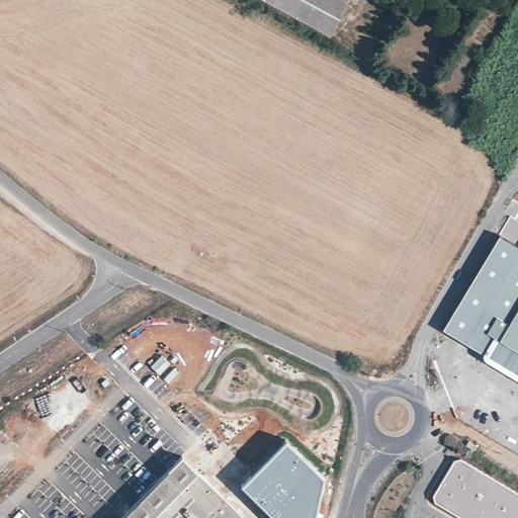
[(348,2),(344,0),(264,0),(330,35),(348,2)]
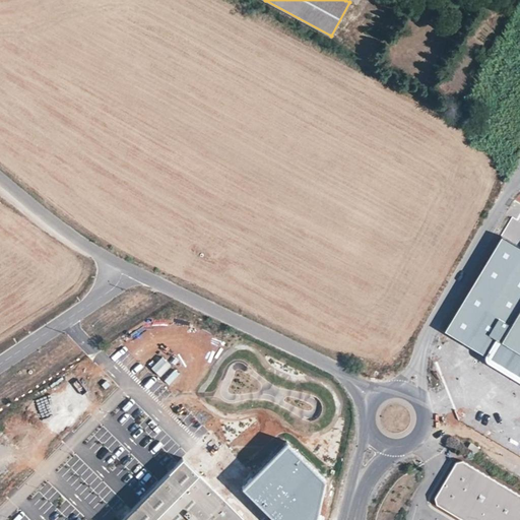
[(519,247),(501,237),(445,330),(483,354),(484,359),(485,361),(519,381),(519,247)]
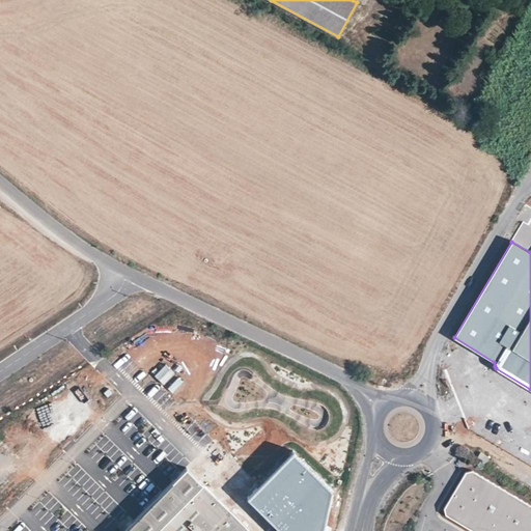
[(482,450),(478,455),(487,462),(491,456),(482,450)]
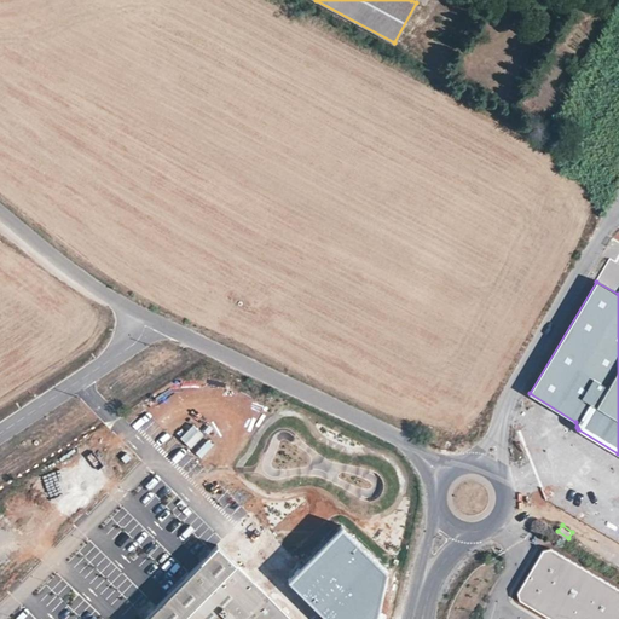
[(376,618),(387,572),(345,527),(298,571),(288,579),(300,591),(328,618),(376,618)]
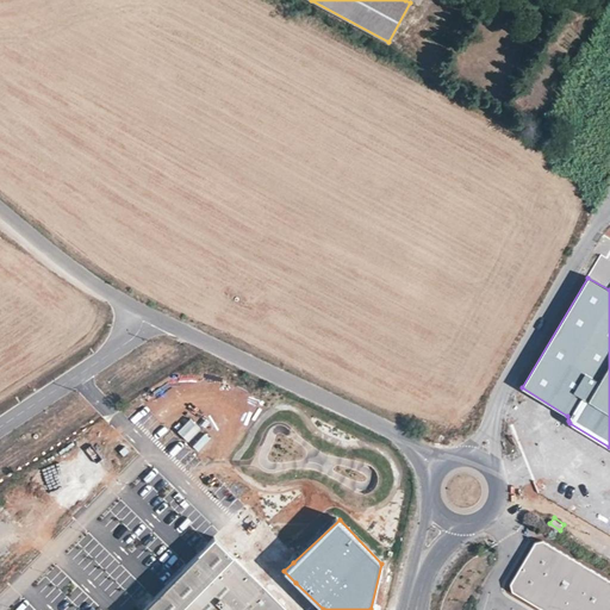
[(291,522),(291,533),(317,534),(318,522),(291,522)]
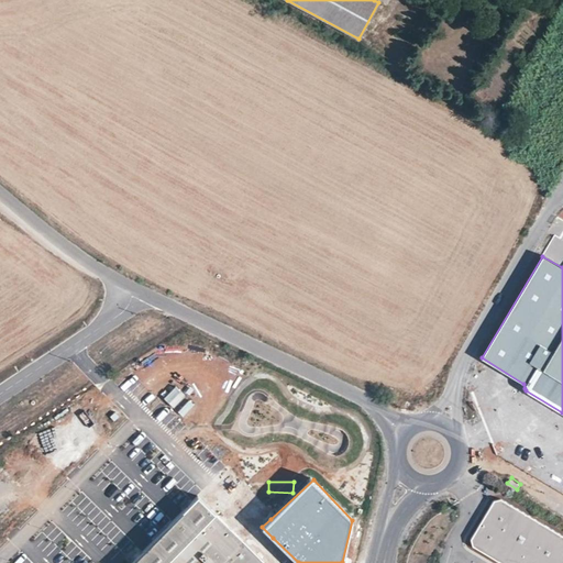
[(139,554),(129,544),(119,554),(116,562),(117,562),(265,562),(206,505),(197,496),(139,554)]
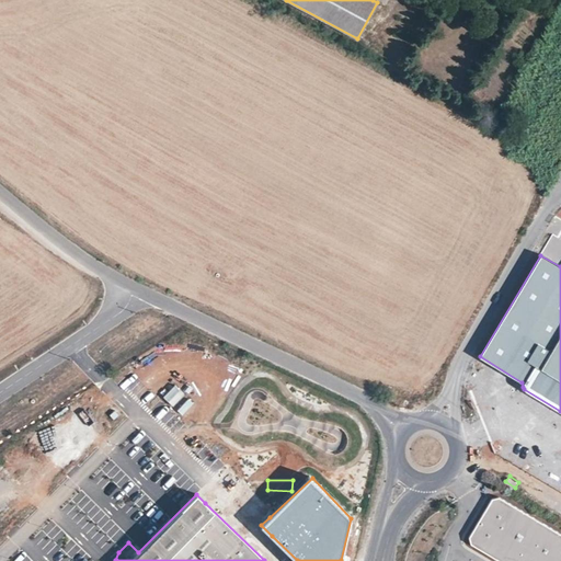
[(560,560),(560,535),(497,500),(490,502),(469,540),(471,547),(496,560),(560,560)]
